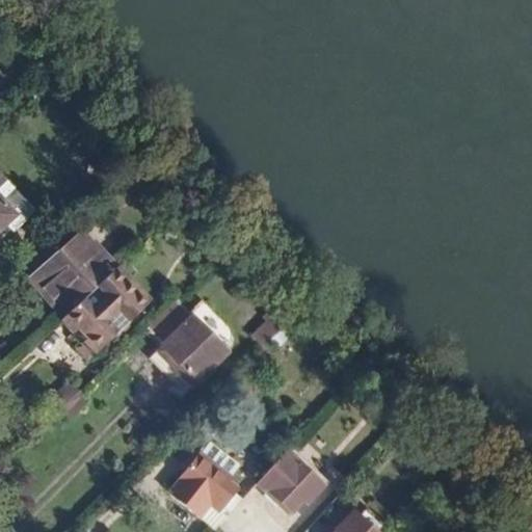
[(0,196),(0,228),(16,213),(0,196)]
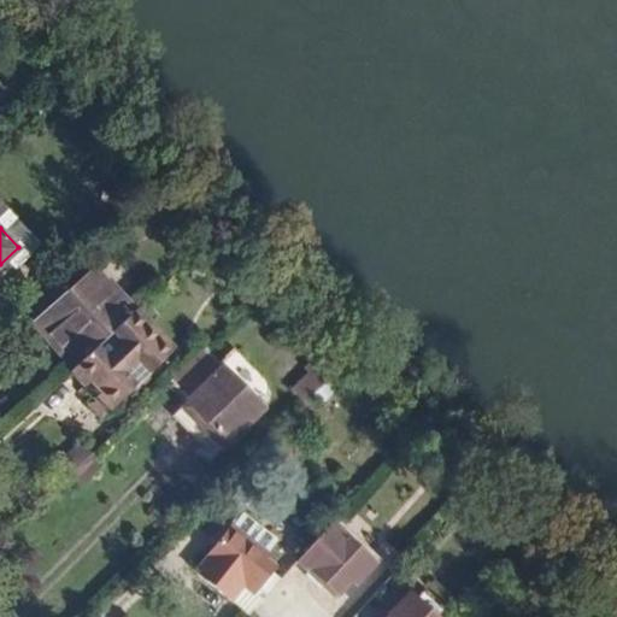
[(0,264),(0,276),(24,254),(18,247),(0,264)]
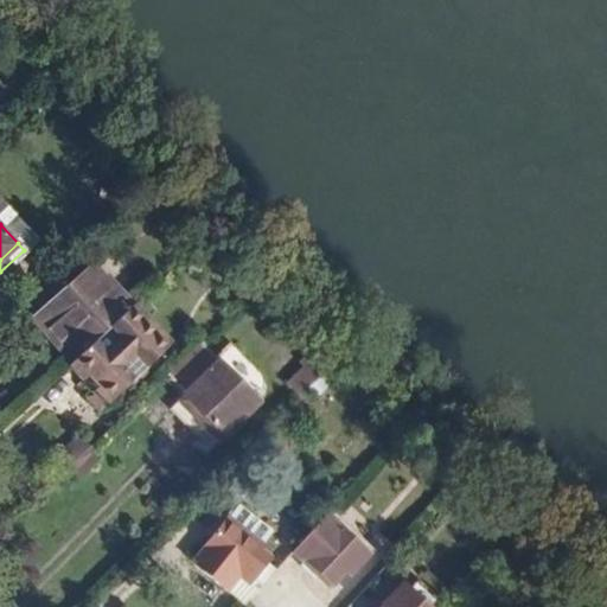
[(103,333),(129,308),(104,281),(101,283),(89,270),(65,293),(103,333)]
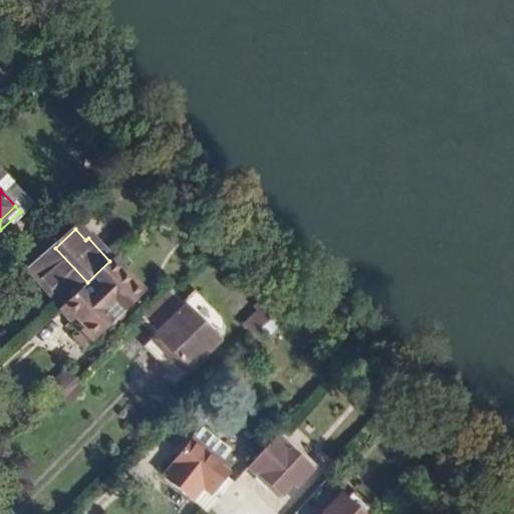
[(31,269),(63,304),(68,298),(85,283),(87,282),(55,248),(31,269)]
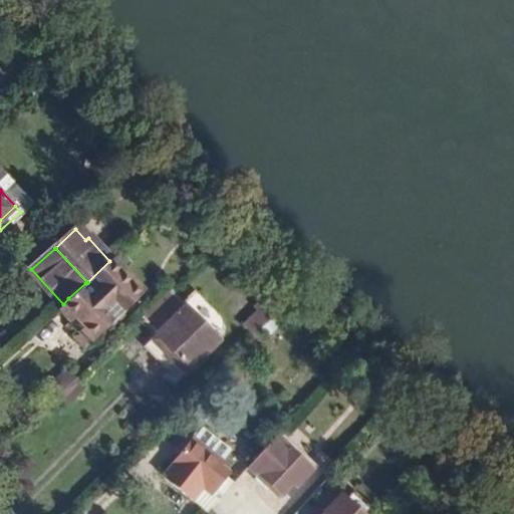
[(97,285),(111,301),(111,300),(124,312),(143,296),(109,261),(87,282),(85,283),(91,289),(97,285)]
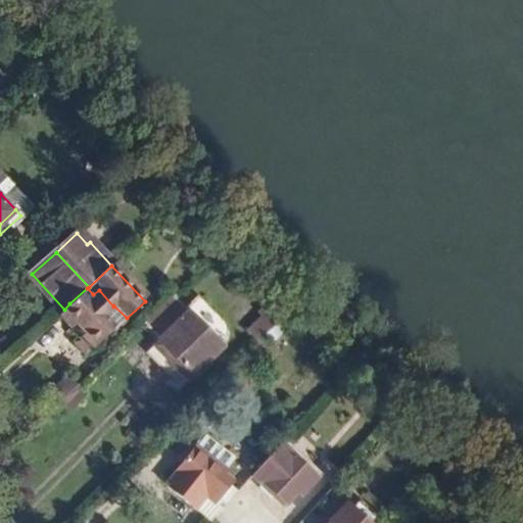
[(64,310),(58,315),(70,328),(73,327),(92,348),(113,329),(102,316),(113,306),(99,290),(93,294),(87,288),(69,303),(64,310)]
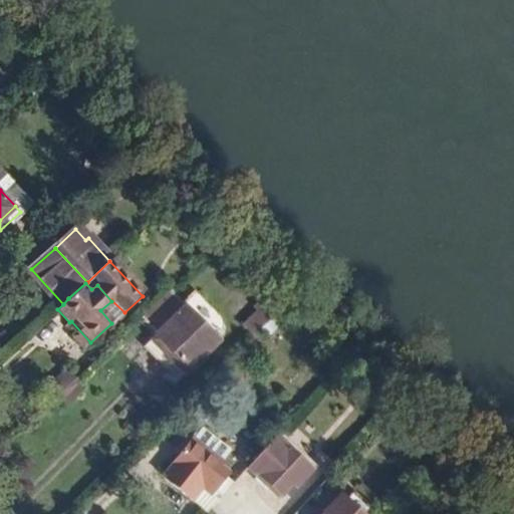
[(170,292),(142,317),(158,332),(155,334),(189,369),(217,340),(170,292)]
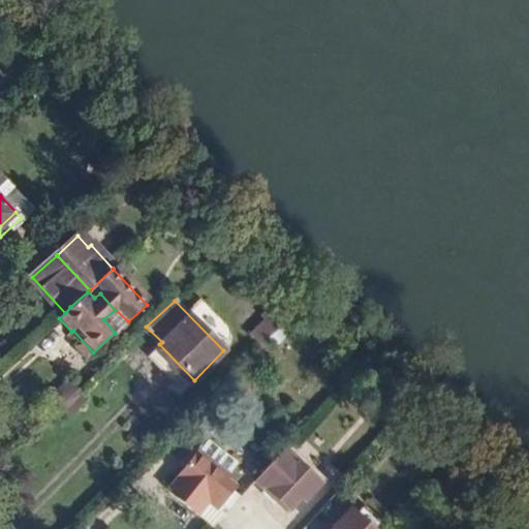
[(256,349),(279,344),(274,319),(250,324),(256,349)]
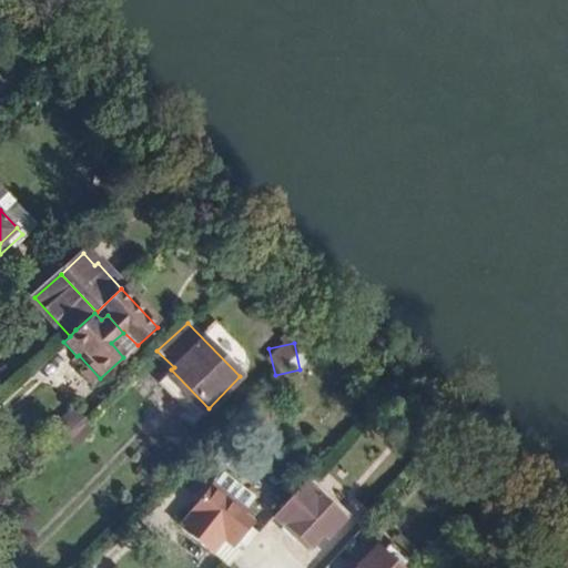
[(72,448),(91,429),(70,407),(50,426),(72,448)]
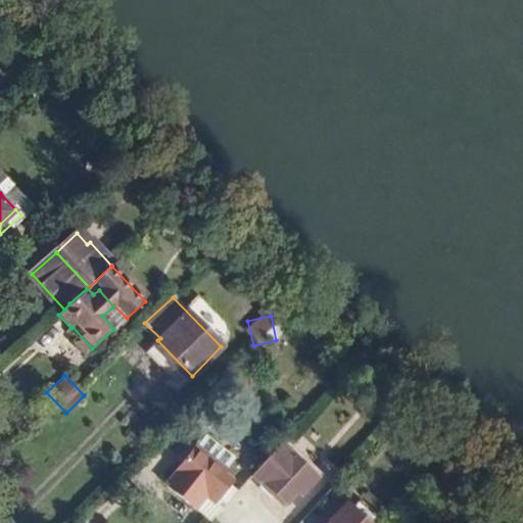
[(222,508),(237,490),(230,483),(233,481),(224,474),(225,472),(195,447),(164,483),(197,509),(205,497),(214,505),(216,503),(222,508)]
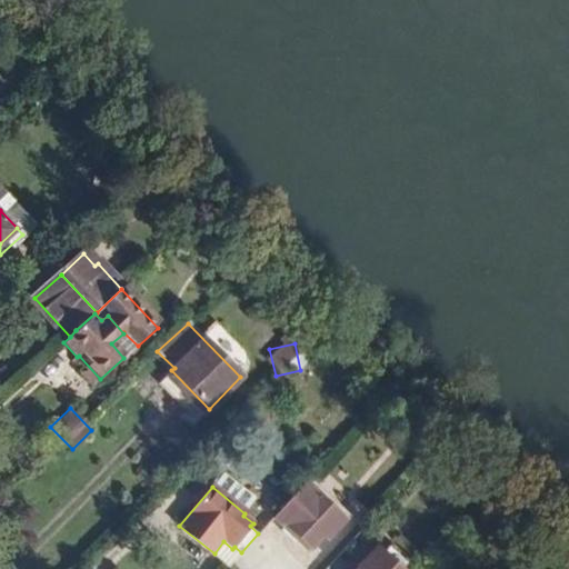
[(346,520),(318,495),(287,527),(316,553),(346,520)]
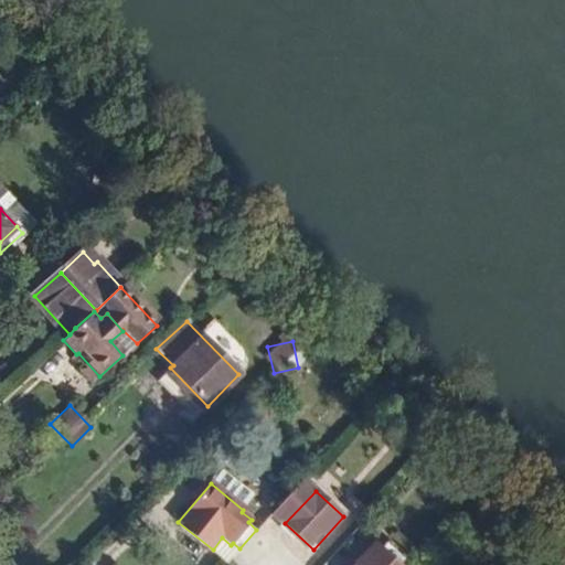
[(213,550),(227,561),(240,548),(233,543),(231,545),(222,537),(213,550)]
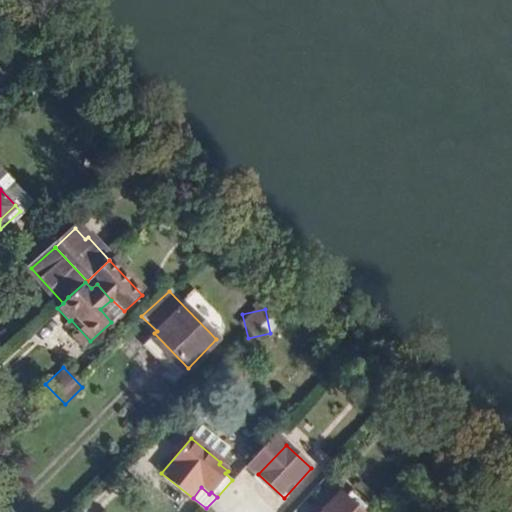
[(323,511),(357,511),(339,495),(323,511)]
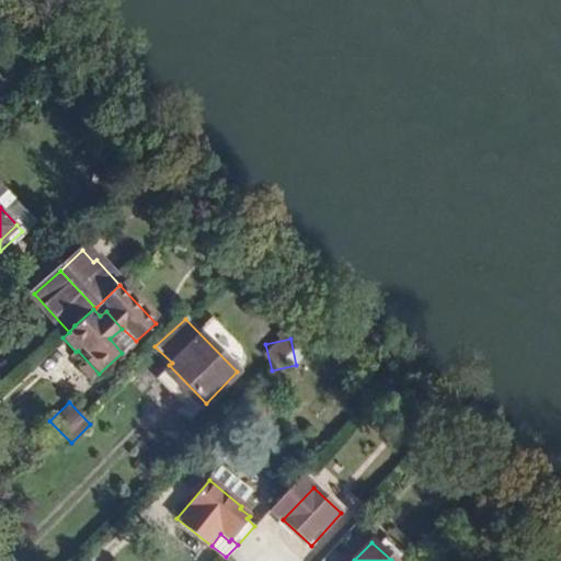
All buildings are outlined.
